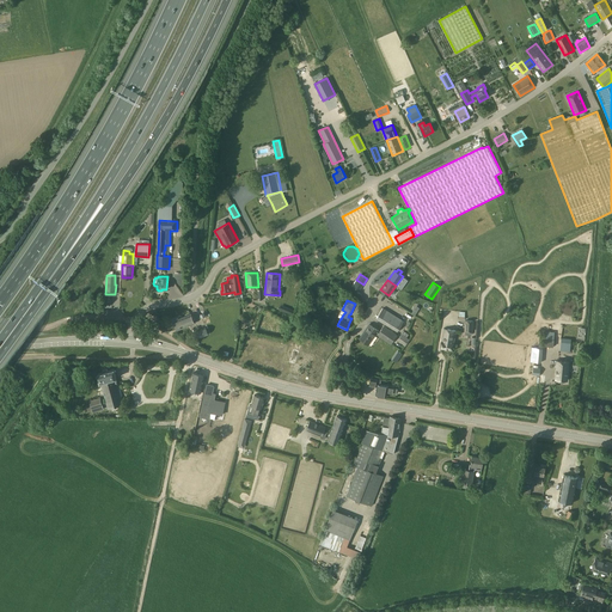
[(383,307),(375,319),(398,332),(404,320),(383,307)]
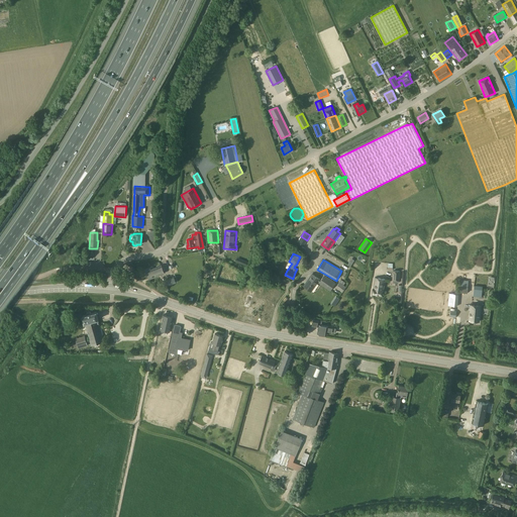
[(161,266),(146,272),(149,280),(165,273),(161,266)]
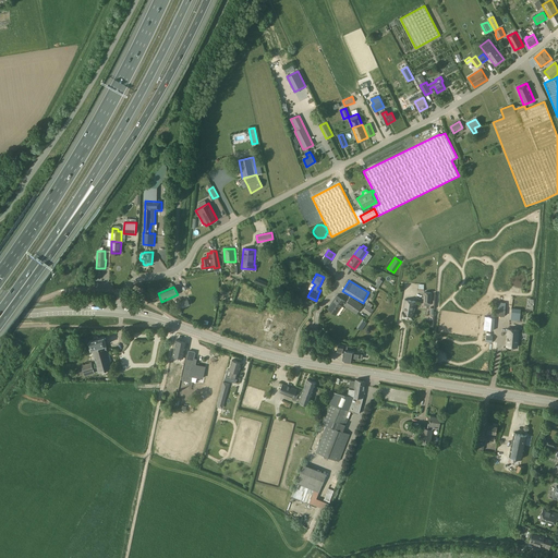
[(328,308),(336,314),(343,304),(356,313),(362,305),(350,296),(346,302),(337,295),(334,300),(335,301),(328,308)]
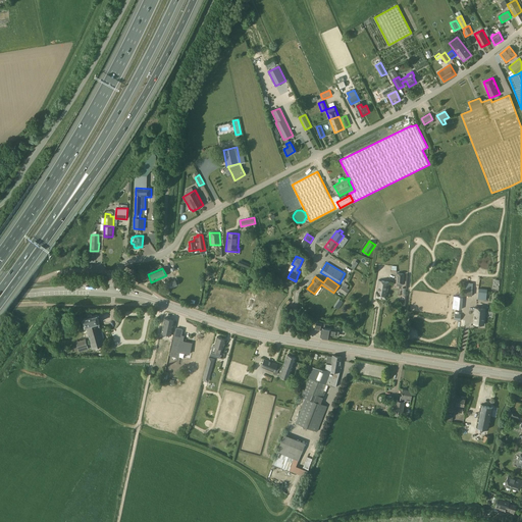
[(177,285),(175,279),(167,282),(170,288),(177,285)]
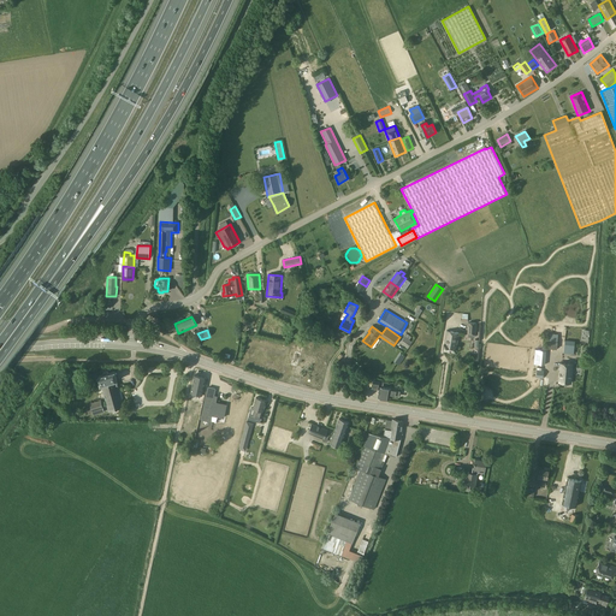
[(443,350),(456,353),(458,333),(446,331),(443,350)]
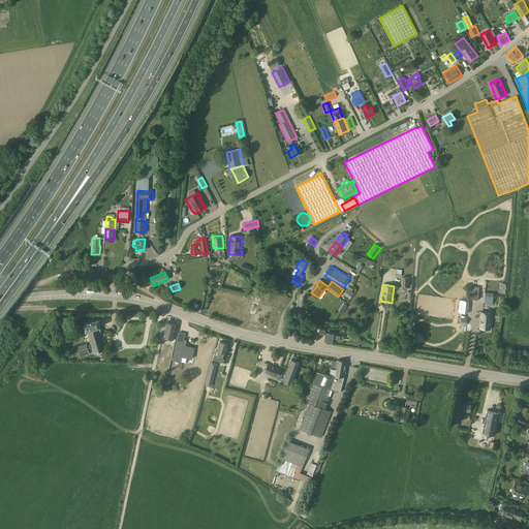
[(470,284),(470,298),(478,298),(478,284),(470,284)]
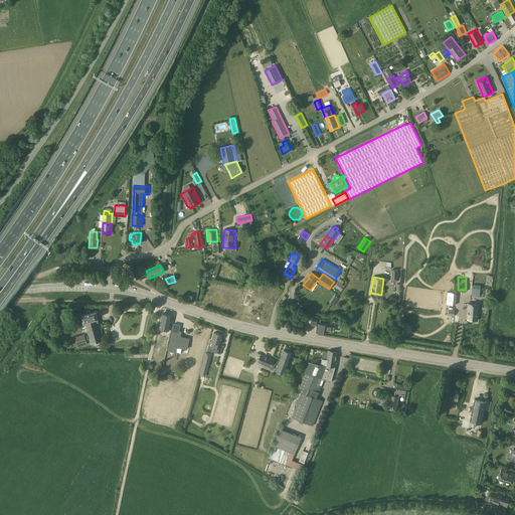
[(345,286),(343,285),(338,281),(334,287),(341,292),(345,286)]
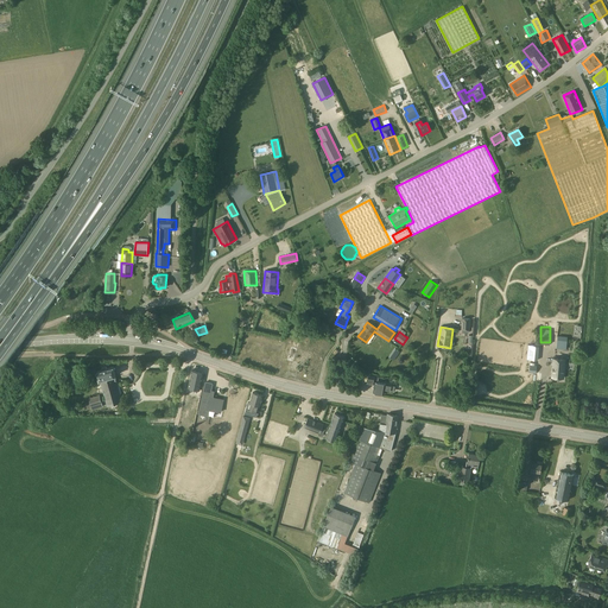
[(567,349),(568,336),(557,336),(556,348),(567,349)]
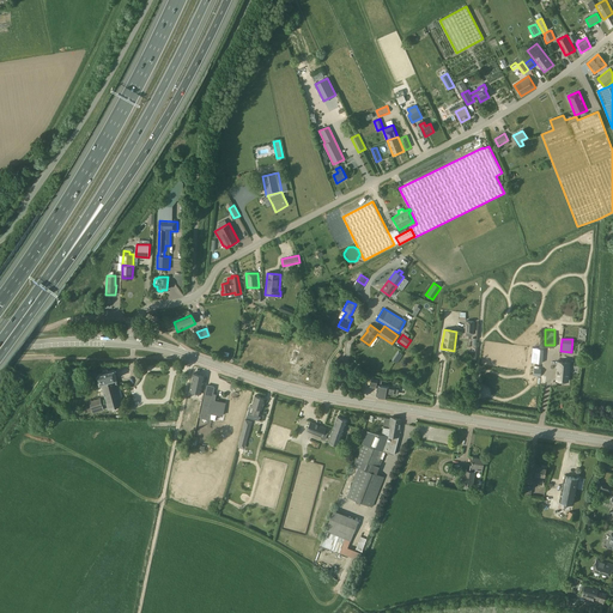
[(313,353),(322,357),(325,350),(314,346),(313,353)]
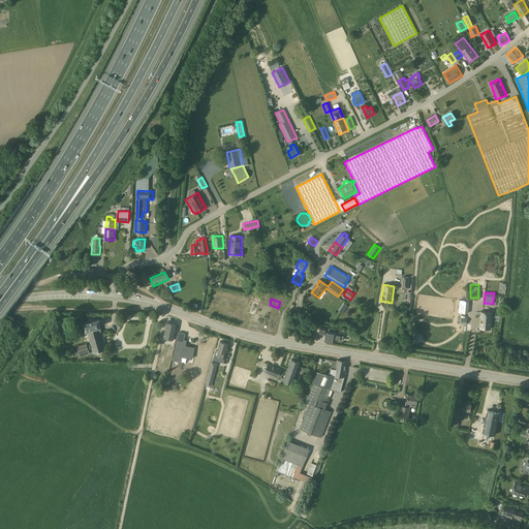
[(459,312),(468,313),(469,301),(460,300),(459,312)]
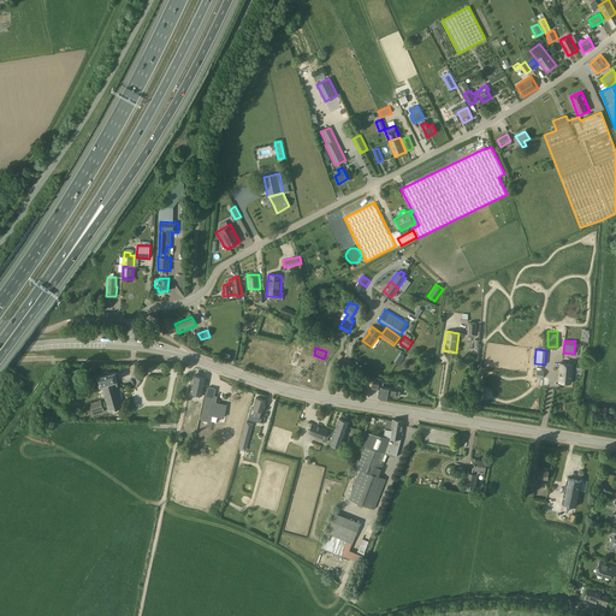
[(292,378),(301,380),(307,355),(294,351),(290,366),(295,367),(292,378)]
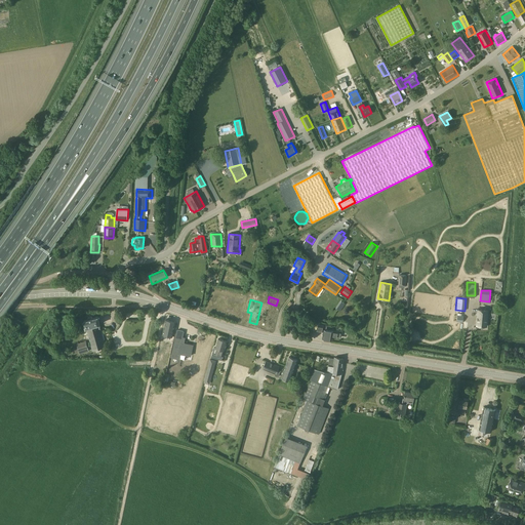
[(476,325),(486,326),(488,310),(478,309),(476,325)]
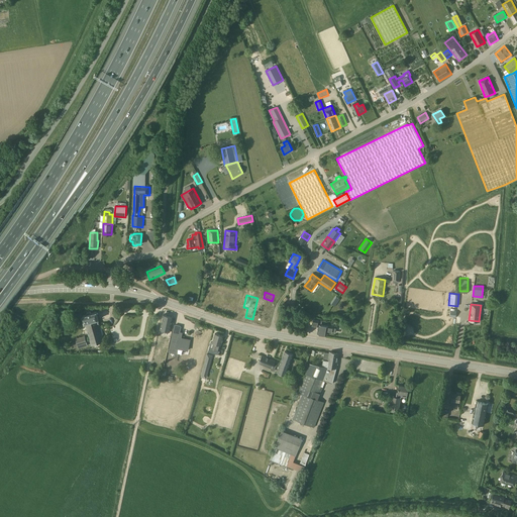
[(84,323),(85,323),(98,319),(99,319),(96,311),(82,316),(84,323)]
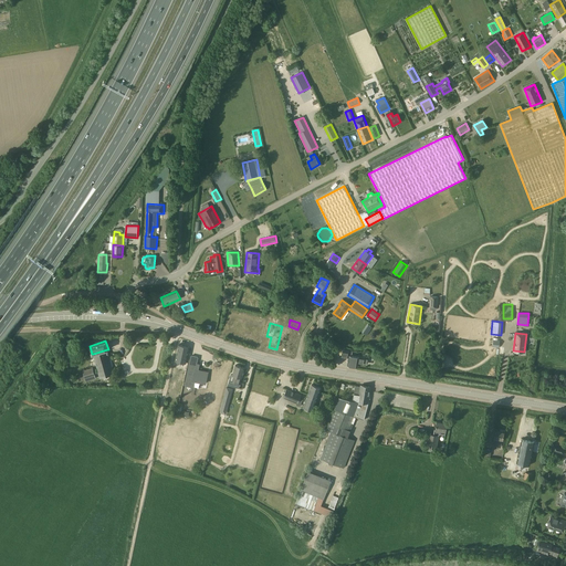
[(176,360),(186,363),(189,347),(179,345),(176,360)]
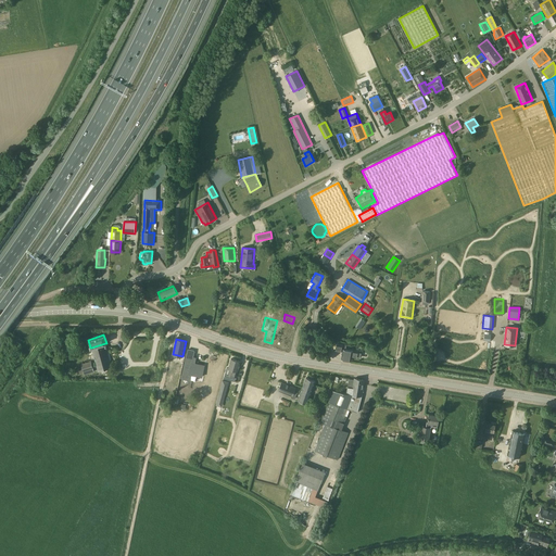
[(105,343),(91,348),(98,370),(112,367),(105,343)]
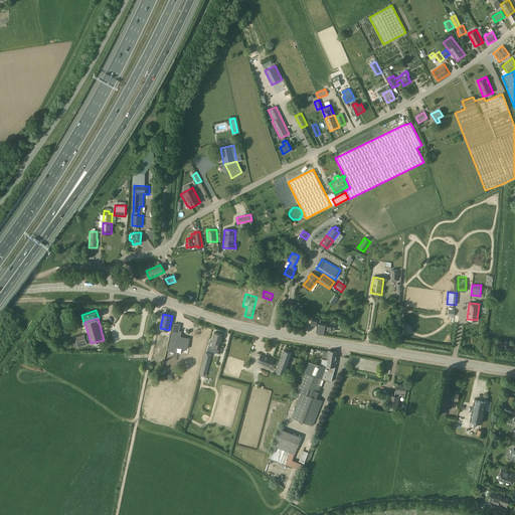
[(318,323),(316,332),(326,334),(326,330),(330,331),(331,330),(334,331),(335,330),(335,327),(335,326),(318,323)]
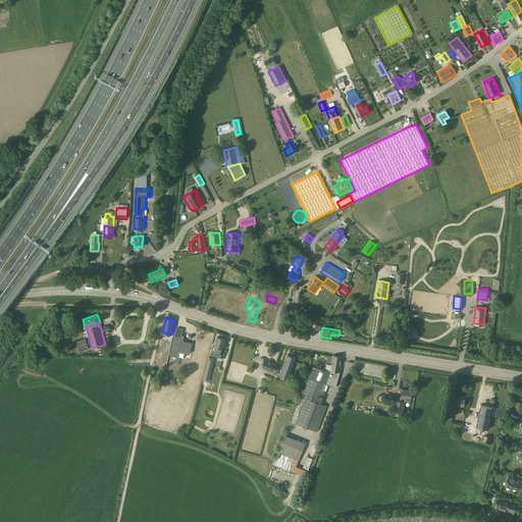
[(171,352),(174,353),(174,352),(175,347),(184,348),(183,351),(187,352),(189,343),(185,342),(185,344),(179,343),(183,329),(176,328),(172,346),(171,352)]
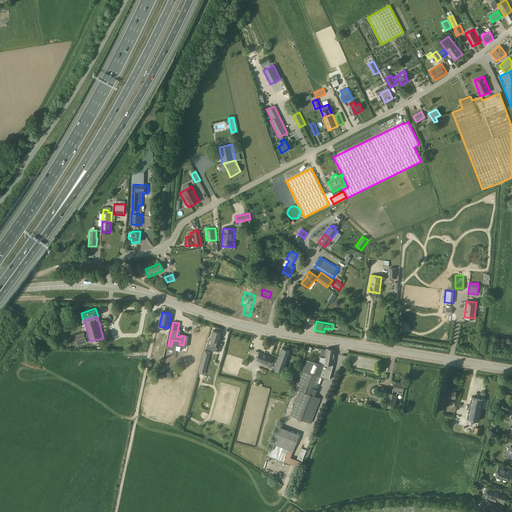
[(207,343),(211,344),(212,344),(212,346),(217,347),(218,341),(219,342),(221,332),(213,330),(210,339),(209,339),(207,343)]
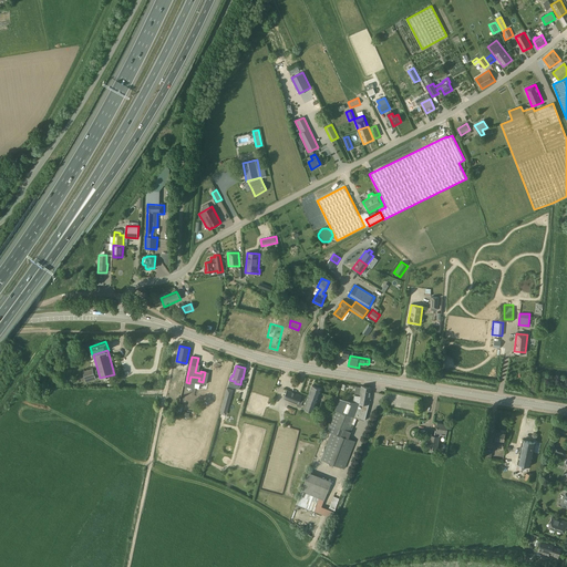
[(85,379),(95,375),(93,368),(83,371),(85,379)]
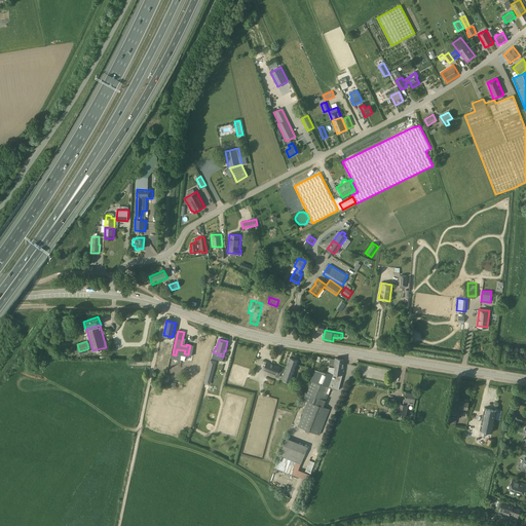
[(290,358),(282,378),(291,381),(298,361),(290,358)]
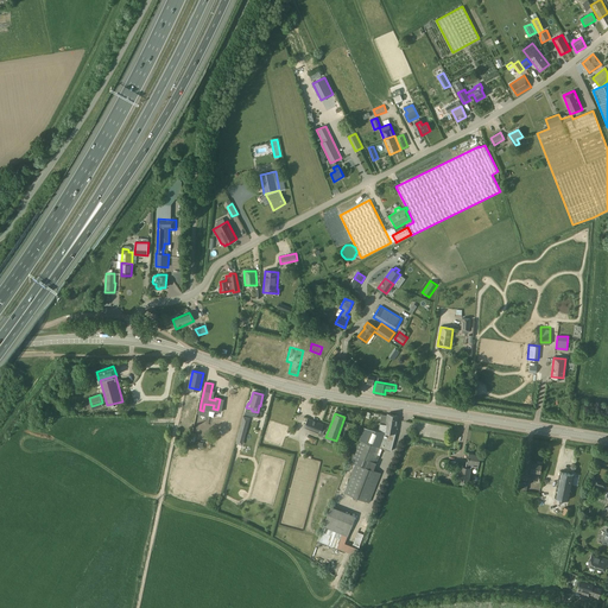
[(387,413),(387,415),(382,415),(379,430),(365,428),(352,461),(356,463),(344,493),(369,502),(381,473),(373,469),(377,463),(374,462),(381,447),(392,451),(396,434),(399,416),(387,413)]
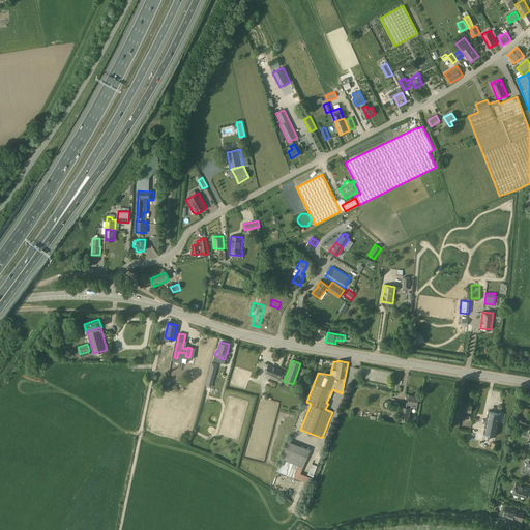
[(212,362),(206,386),(211,387),(218,363),(212,362)]
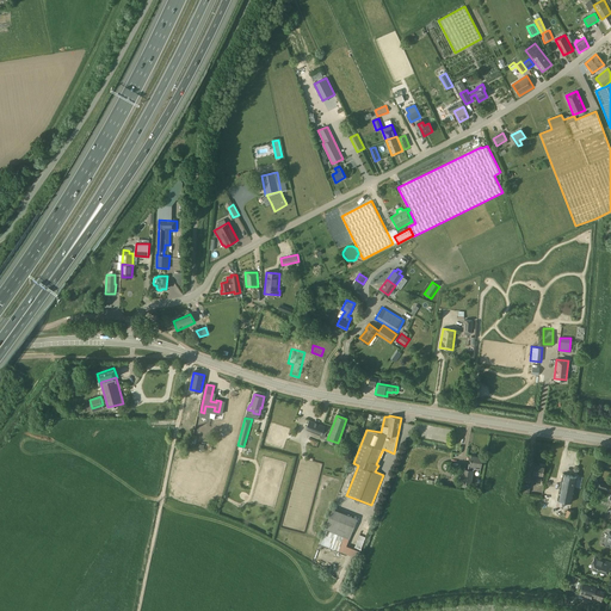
[(309,420),(306,430),(321,436),(325,426),(309,420)]
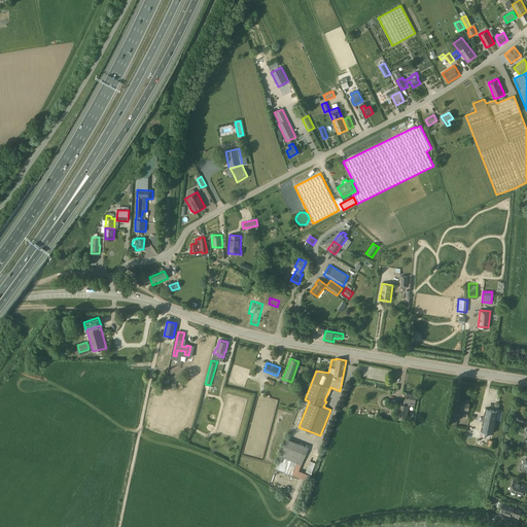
[(398,417),(406,418),(408,406),(410,403),(415,405),(416,394),(407,392),(406,399),(405,399),(403,405),(400,405),(398,417)]
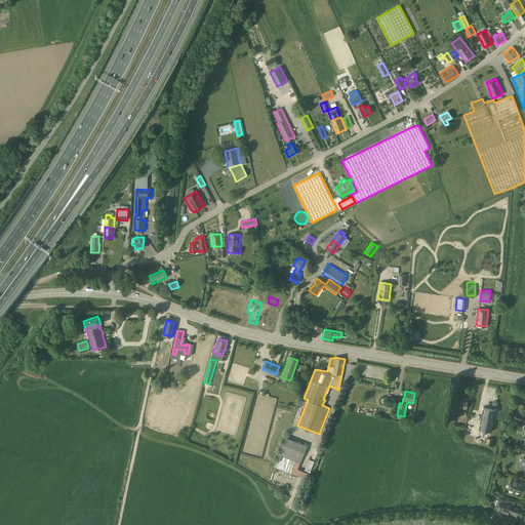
[(459,400),(458,406),(459,406),(458,413),(465,414),(466,407),(467,407),(468,401),(467,401),(467,400),(463,399),(462,400),(459,400)]
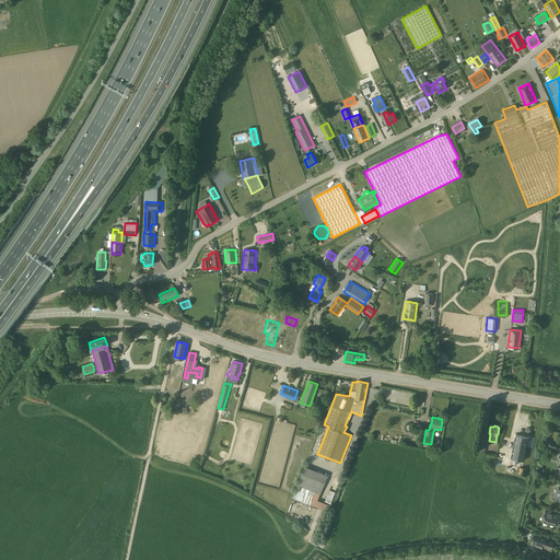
[(511,457),(529,462),(532,450),(526,448),(529,436),(516,434),(511,457)]
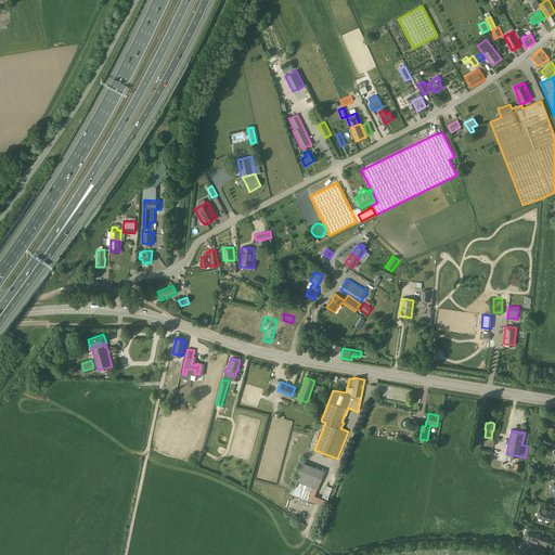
[(295,480),(318,489),(324,470),(302,462),(295,480)]
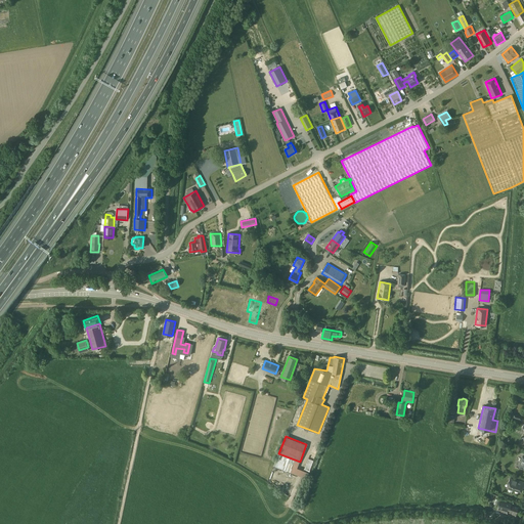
[(510,482),(508,487),(521,492),(523,483),(523,482),(518,480),(518,481),(510,478),(509,482),(510,482)]
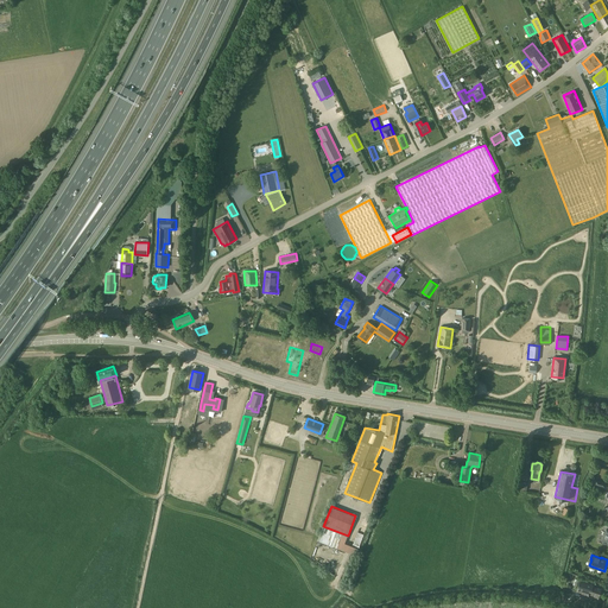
[(581,581),(576,593),(576,595),(587,599),(588,596),(597,600),(601,589),(593,587),(594,584),(581,581)]
